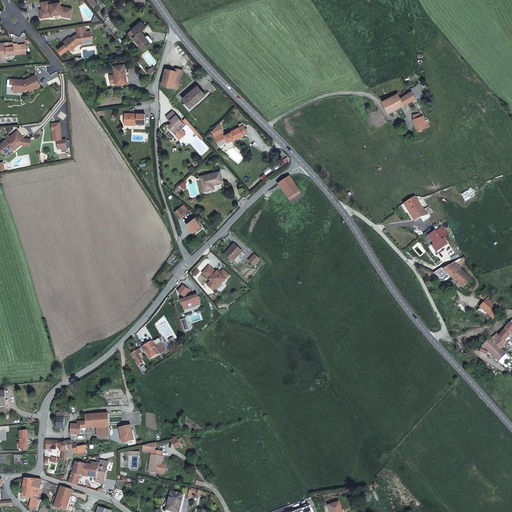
[(52,15),(62,15),(61,17),(71,18),(72,9),(62,8),(61,4),(51,4),(51,8),(41,9),(41,7),(34,8),(35,16),(38,16),(39,14),(41,14),(41,16),(41,18),(52,17),(52,15)]
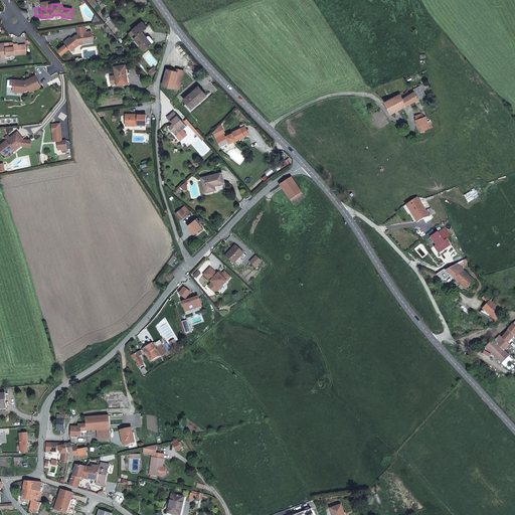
[(137,35),(134,38),(144,50),(152,44),(142,32),(147,27),(142,22),(132,30),(137,35)]
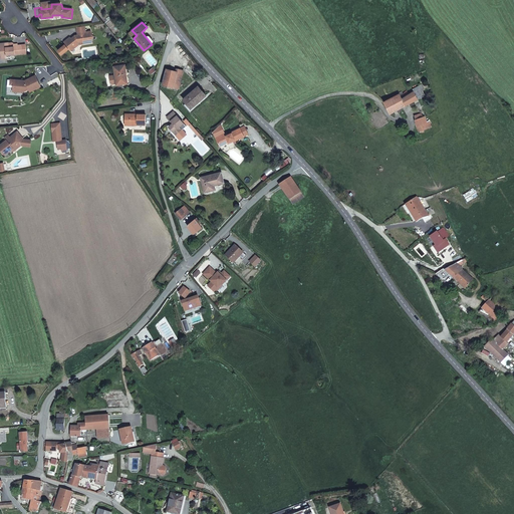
[(69,49),(71,51),(79,44),(92,42),(92,38),(93,36),(91,34),(90,30),(85,31),(84,26),(76,27),(77,34),(74,35),(75,38),(73,39),(71,38),(65,43),(66,44),(58,50),(62,55),(69,49)]
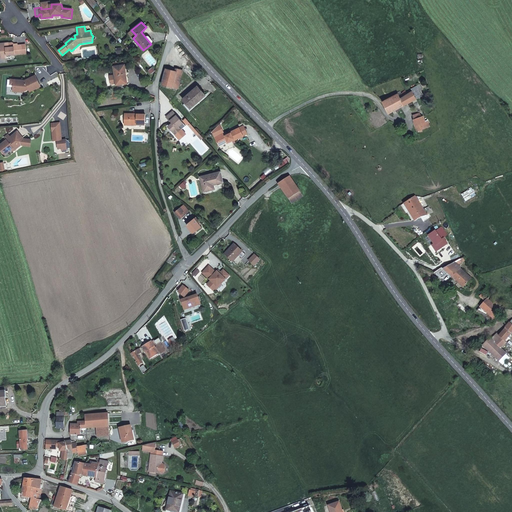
[(13,43),(9,43),(0,44),(1,58),(7,58),(7,55),(27,53),(26,44),(18,45),(18,43),(14,44),(13,43)]
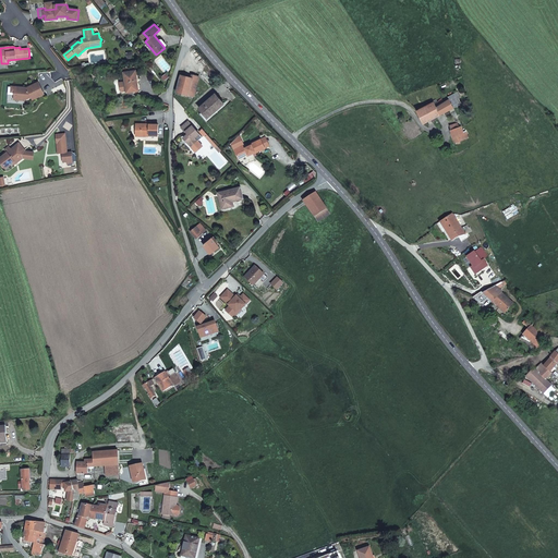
[(135,81),(137,81),(136,70),(123,72),(126,93),(136,91),(135,81)]
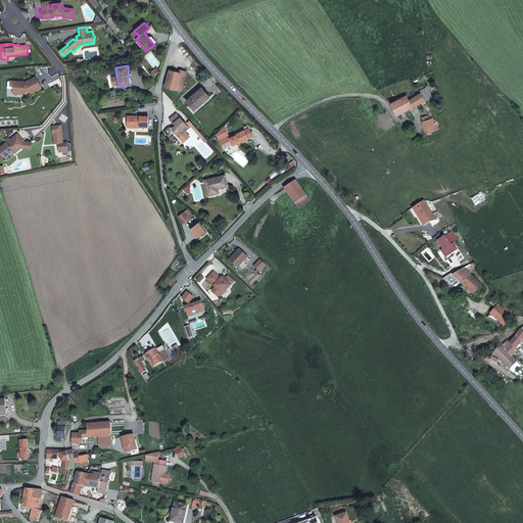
[(179,73),(170,70),(165,86),(176,89),(176,88),(182,90),(187,72),(180,69),(179,73)]
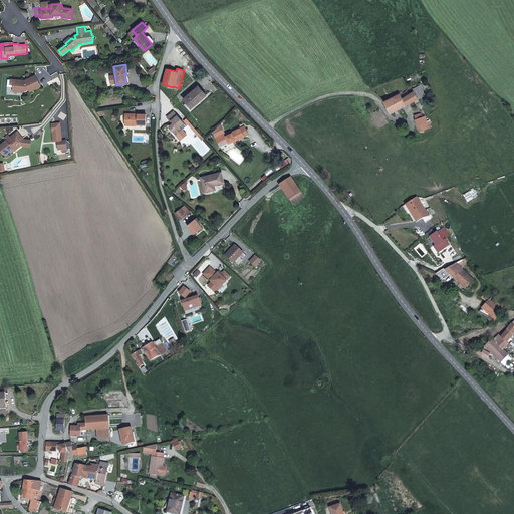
[(24,91),(29,89),(30,91),(41,86),(36,75),(25,80),(25,81),(22,81),(21,80),(14,79),(14,84),(13,90),(24,91)]
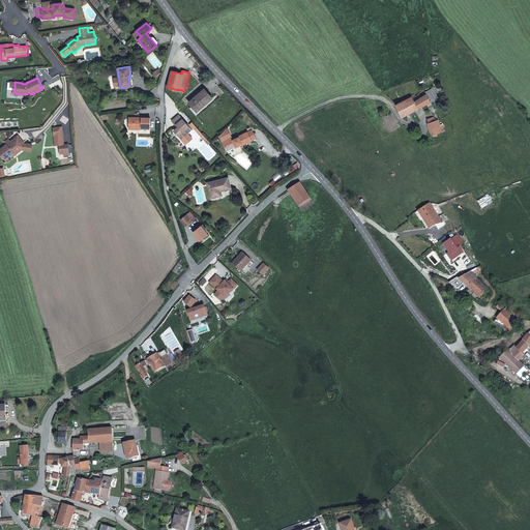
[(189,109),(197,117),(214,101),(204,89),(189,102),(193,107),(189,109)]
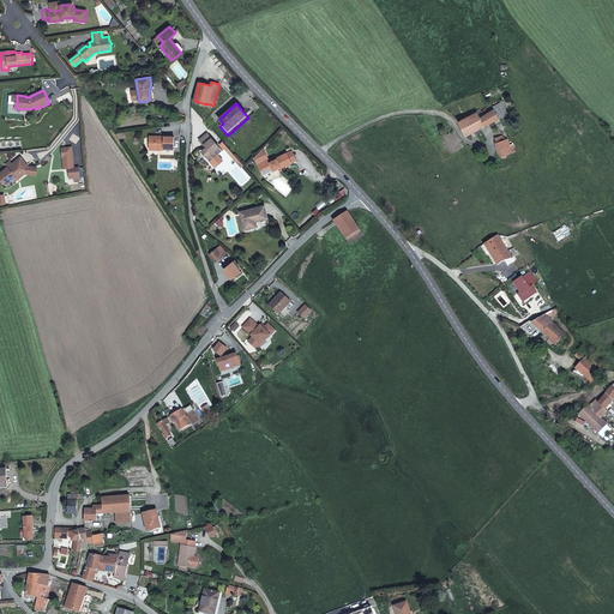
[(498,108),(503,118),(509,114),(504,104),(498,108)]
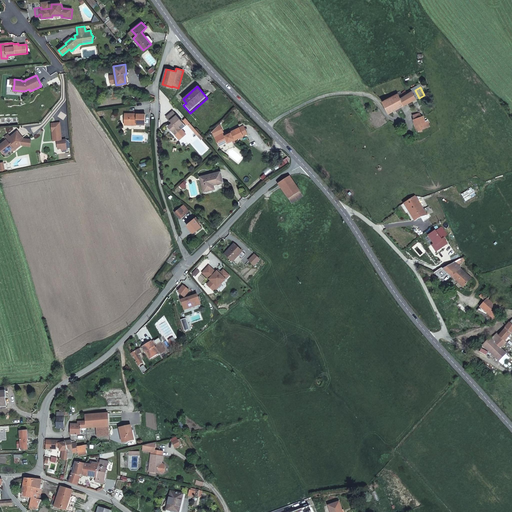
[(418,103),(420,101),(419,98),(415,90),(409,93),(408,90),(400,95),(399,93),(384,101),(390,113),(397,109),(399,112),(403,110),(402,107),(416,99),(418,103)]
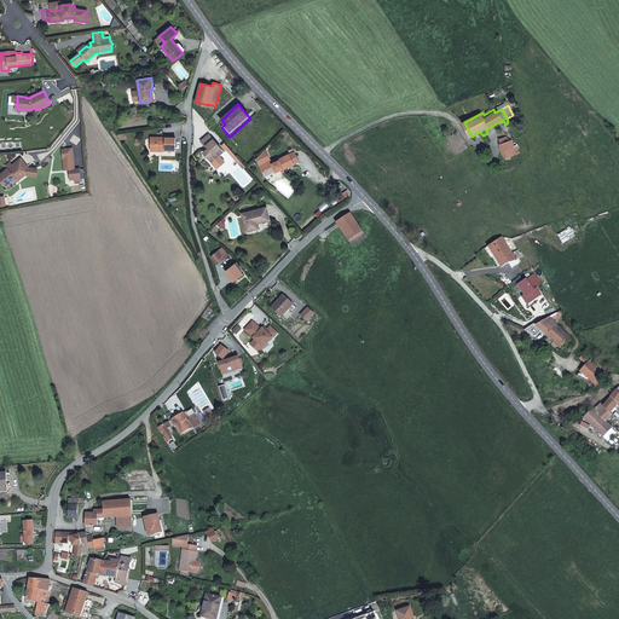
[(208,154),(207,156),(213,163),(220,156),(218,152),(221,149),(209,134),(201,142),(206,146),(207,146),(209,149),(206,151),(208,154)]
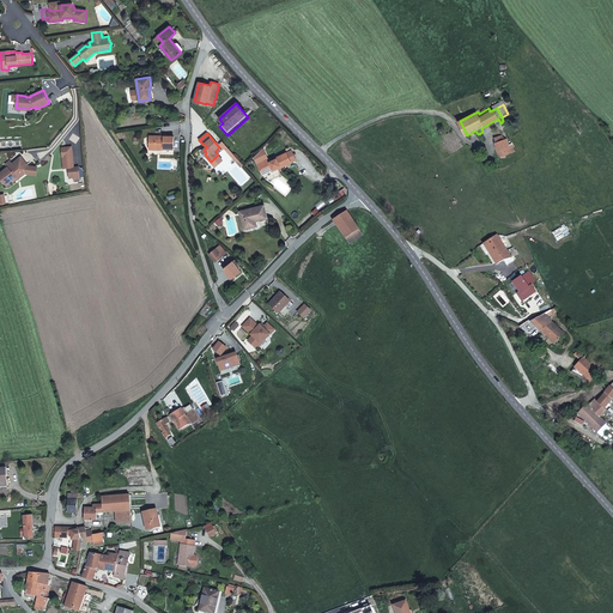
[(508,146),(511,144),(509,137),(505,138),(504,133),(495,135),(502,157),(510,153),(508,146)]
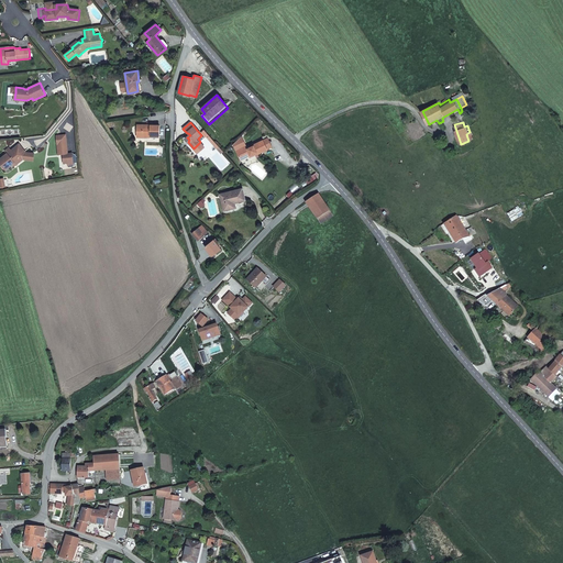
[(143,127),(143,124),(138,124),(136,135),(159,136),(159,125),(145,125),(145,127),(143,127)]
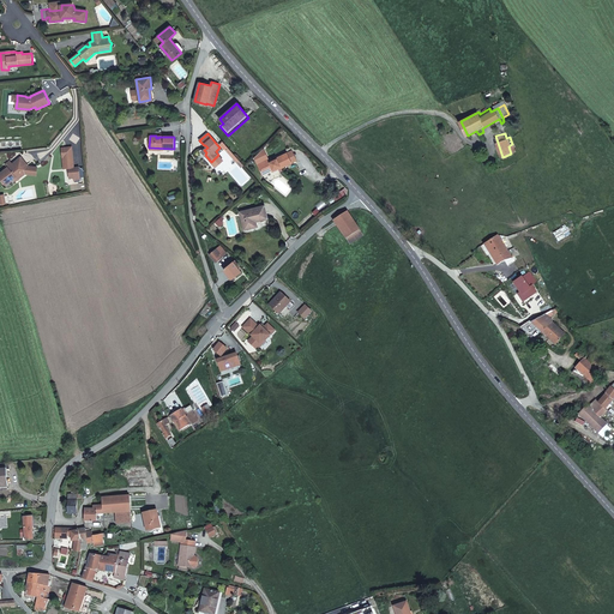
[(82,180),(79,168),(74,169),(72,148),(65,149),(66,158),(64,158),(65,170),(70,169),(71,179),(74,179),(76,181),(82,180)]
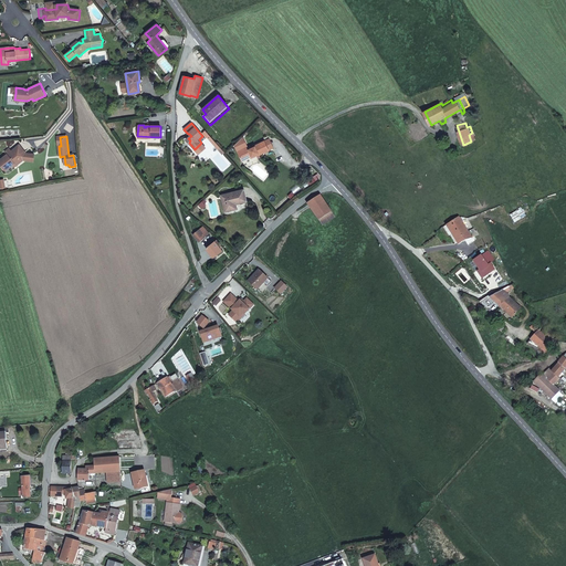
[(259,154),(259,155),(269,150),(264,142),(255,146),(251,148),(250,149),(249,147),(243,136),(234,145),(241,159),(251,155),(252,156),(259,154)]
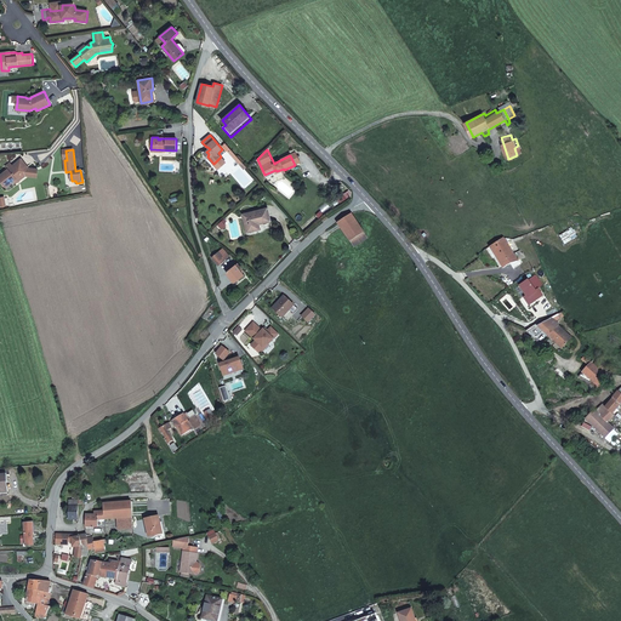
[(11,165),(6,167),(9,171),(0,177),(0,180),(6,188),(15,182),(23,176),(24,177),(28,175),(27,172),(26,170),(28,167),(23,161),(21,164),(20,163),(13,167),(11,165)]
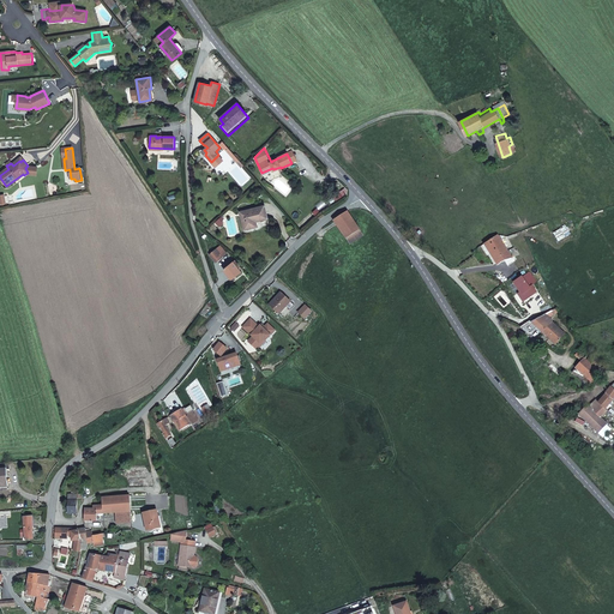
[(38,168),(29,167),(28,166),(25,168),(26,170),(28,173),(29,175),(37,176),(38,168)]
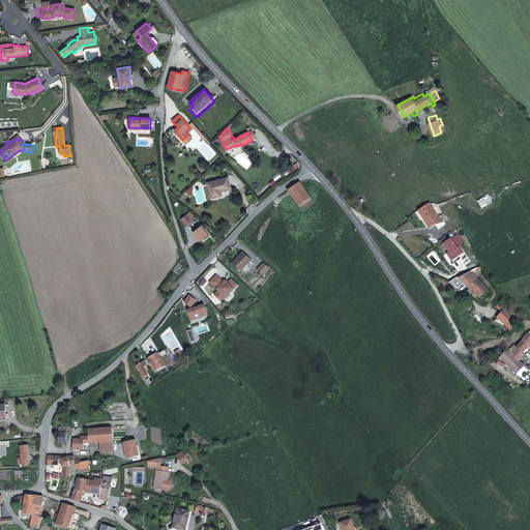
[(213,187),(209,187),(211,198),(218,196),(217,192),(222,190),(232,188),(229,178),(212,182),(213,187)]
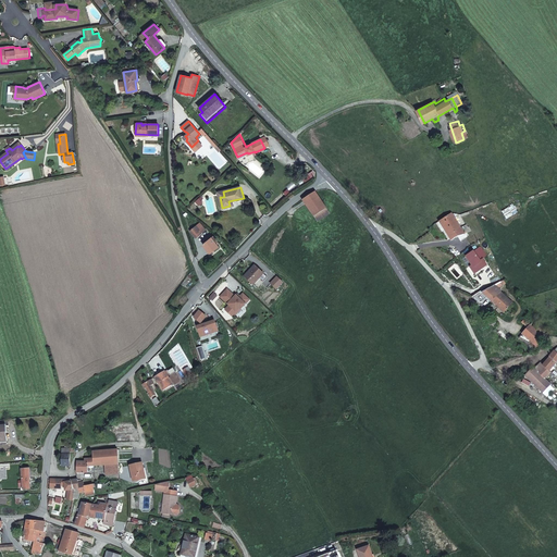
[(326,209),(316,192),(302,200),(314,218),(326,209)]
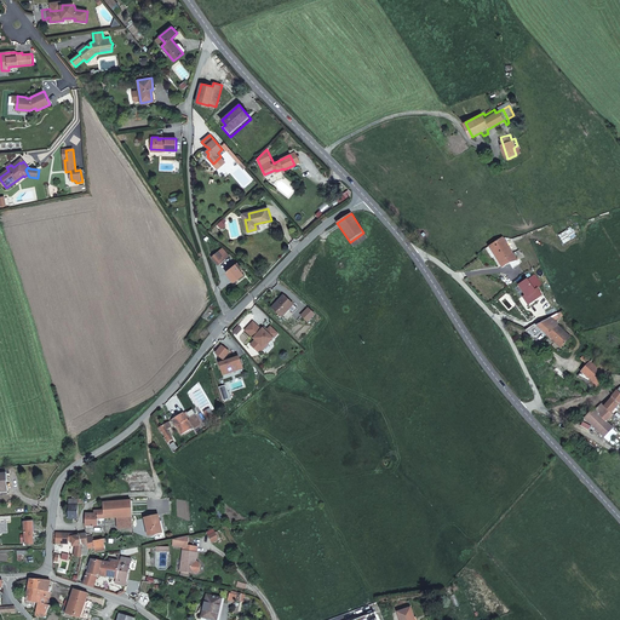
[(504,265),(517,259),(507,241),(505,236),(493,245),(498,254),(504,265)]
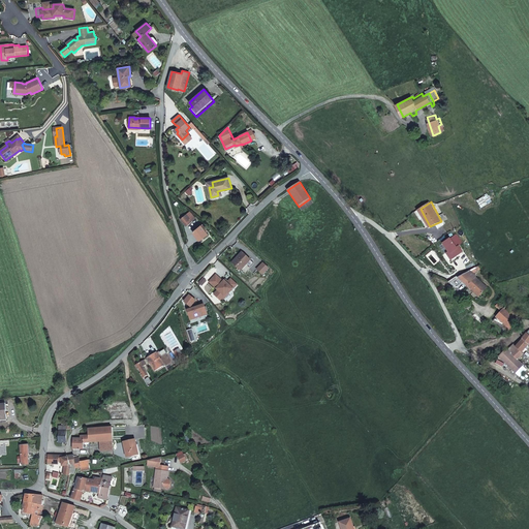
[(187,222),(188,224),(195,219),(190,212),(181,219),(185,224),(187,222)]
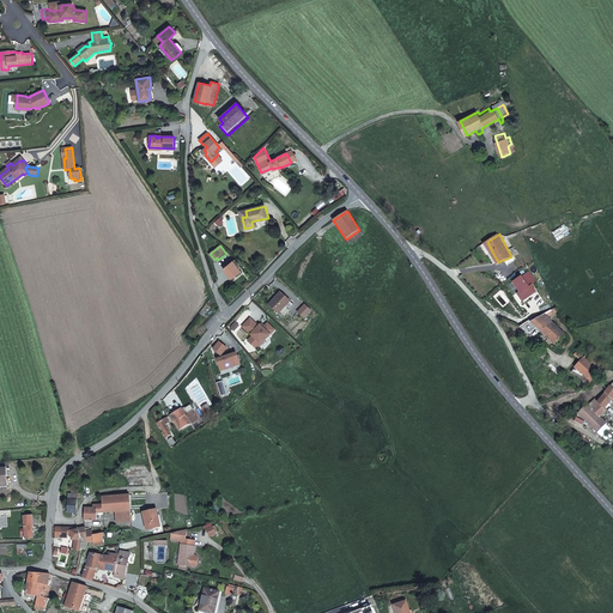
[(235,260),(224,269),(231,279),(241,271),(237,267),(240,266),(235,260)]
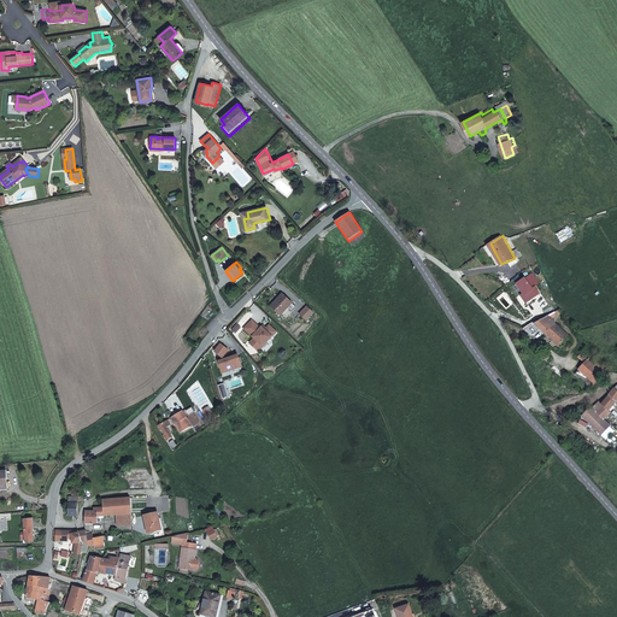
[(526,293),(533,287),(524,276),(517,282),(526,293)]
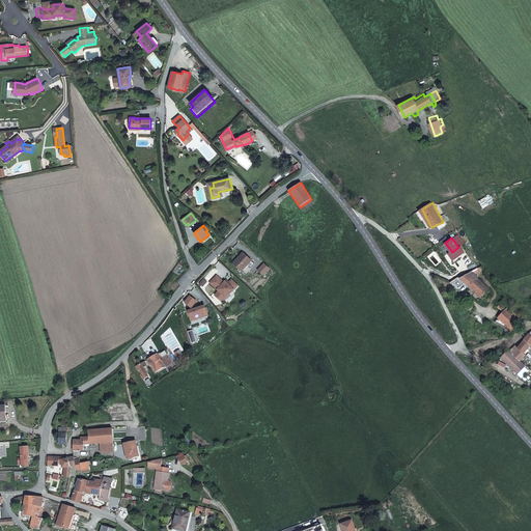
[(251,261),(243,253),(233,263),(242,272),(251,261)]
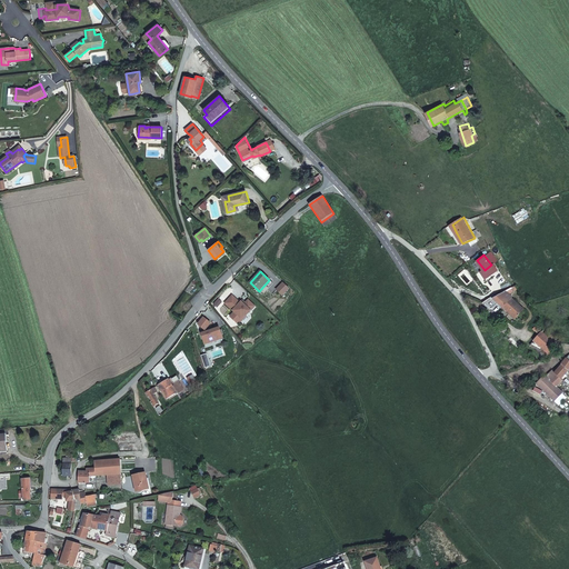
[(510,292),(519,286),(517,283),(496,295),(495,295),(483,300),(486,302),(488,303),(492,302),(495,305),(500,301),(505,305),(513,297),(510,292)]
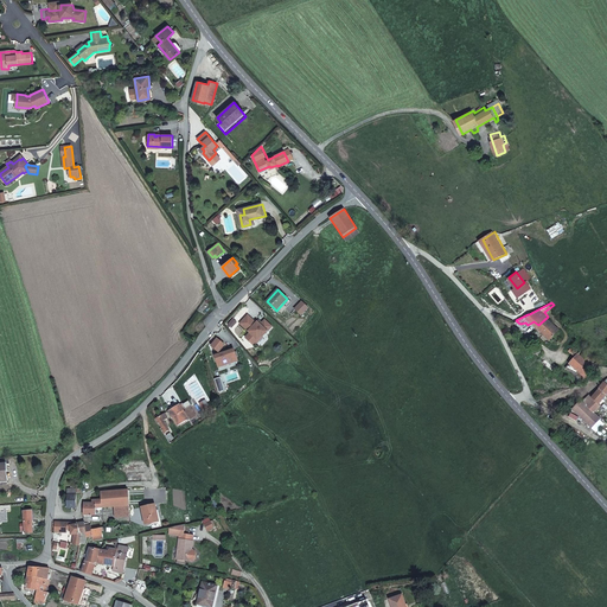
[(256,323),(248,315),(240,324),(250,333),(246,338),(251,344),(256,338),(257,339),(262,334),(263,336),(267,331),(267,330),(270,326),(264,320),(261,325),(257,321),(256,323)]
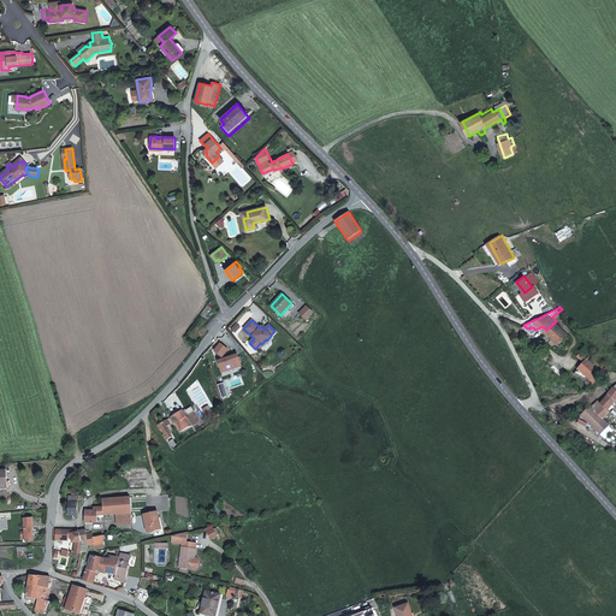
[(552,336),(560,343),(569,335),(562,326),(561,327),(556,321),(546,330),(552,336)]
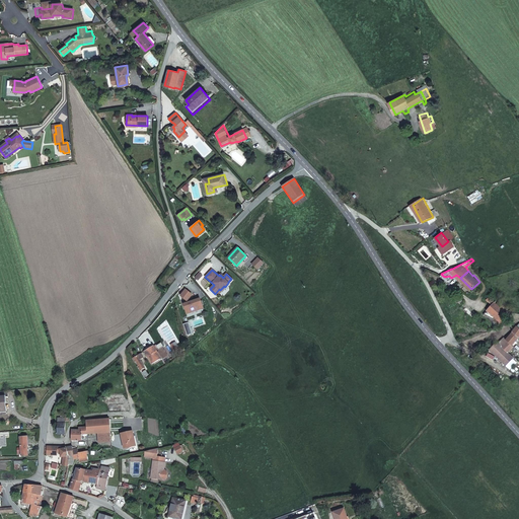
[(219,289),(215,294),(217,295),(225,287),(224,286),(220,290),(219,289)]
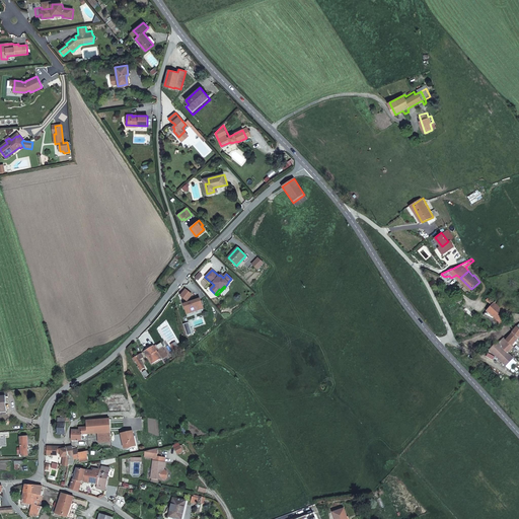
[(186,290),(180,296),(187,301),(192,294),(186,290)]
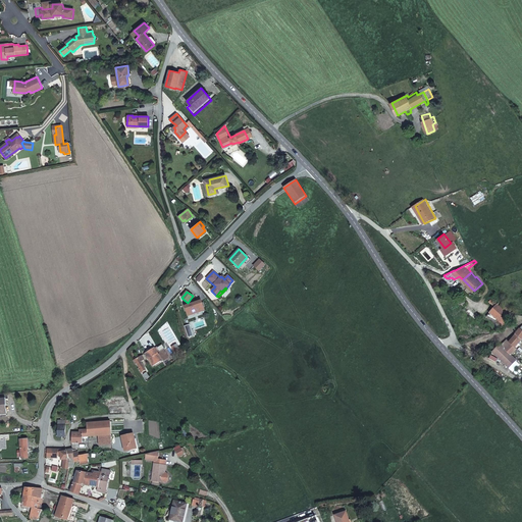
[(492,300),(498,306),(501,303),(496,298),(492,300)]
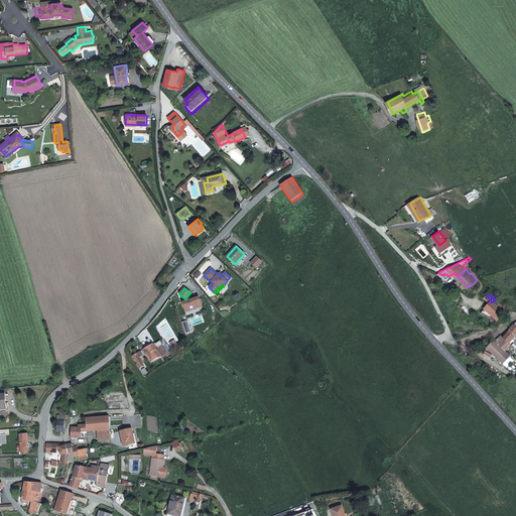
[(199,296),(182,302),(183,305),(184,304),(186,311),(199,307),(198,304),(203,303),(201,298),(200,299),(199,296)]
